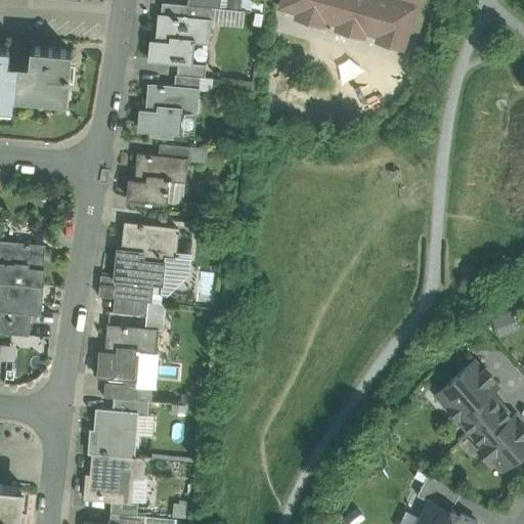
[(282,0),(280,7),(404,43),(417,0),(282,0)]
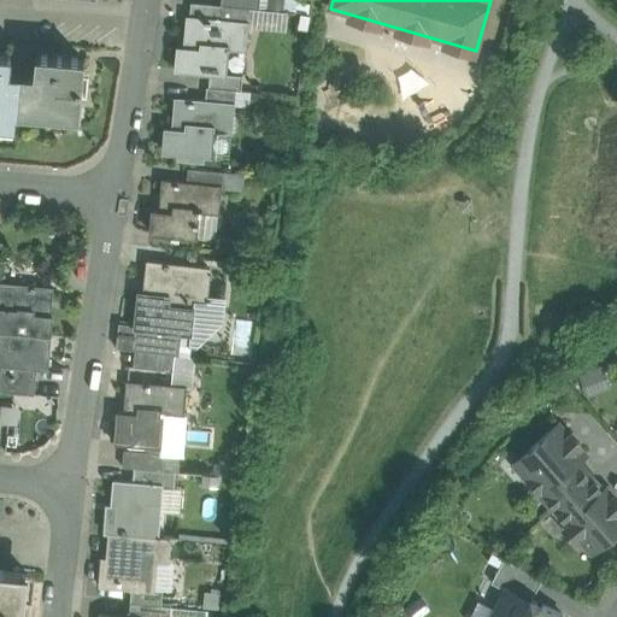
[(221,6),(191,3),(189,17),(221,19),(222,6),(221,6)]
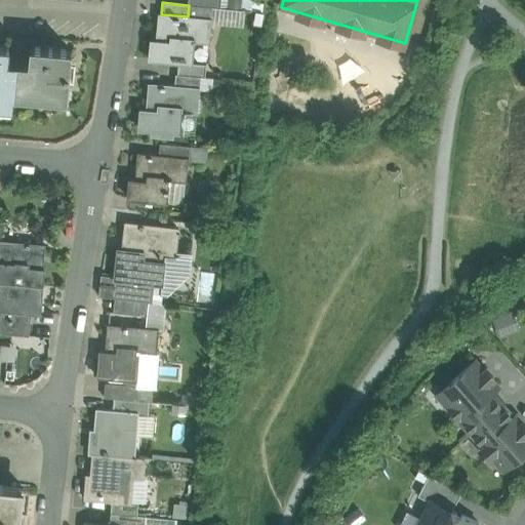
[(161,14),(159,14),(157,41),(151,40),(149,58),(178,62),(191,63),(194,42),(195,42),(195,40),(208,42),(210,19),(188,16),(161,14)]
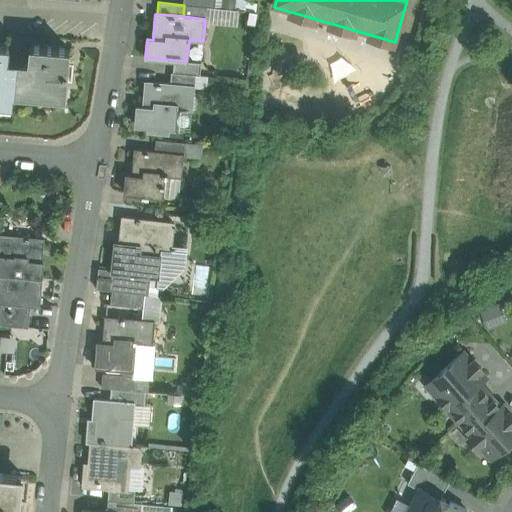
[(0,99),(12,100),(12,93),(15,68),(7,67),(8,46),(0,44),(0,99)]
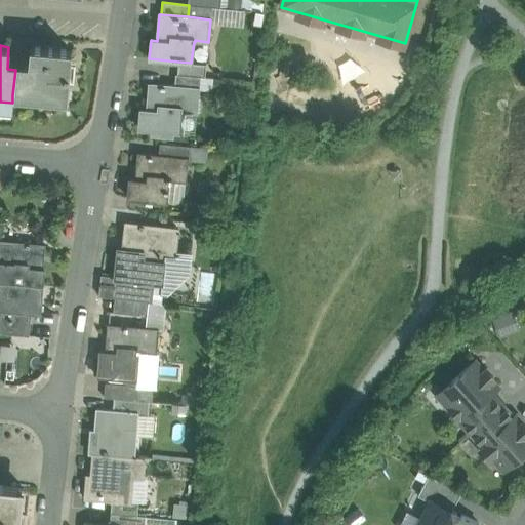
[(15,70),(12,95),(28,96),(29,90),(43,92),(43,98),(67,101),(71,50),(31,47),(29,64),(21,63),(21,71),(15,70)]
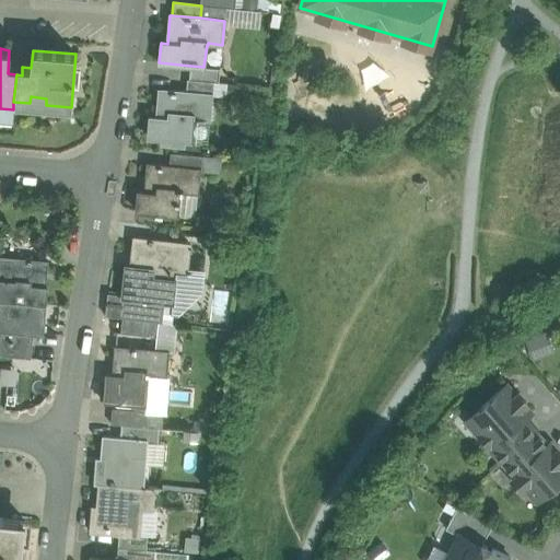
[(220,68),(203,67),(190,66),(189,79),(219,81),(220,68)]
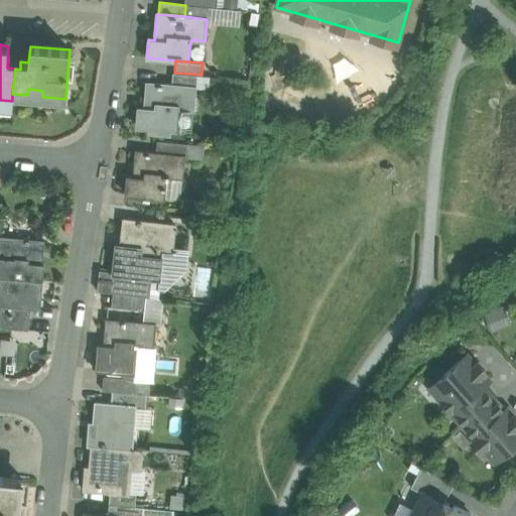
[(174,73),(172,73),(171,85),(171,86),(195,88),(208,89),(209,76),(202,75),(174,73)]
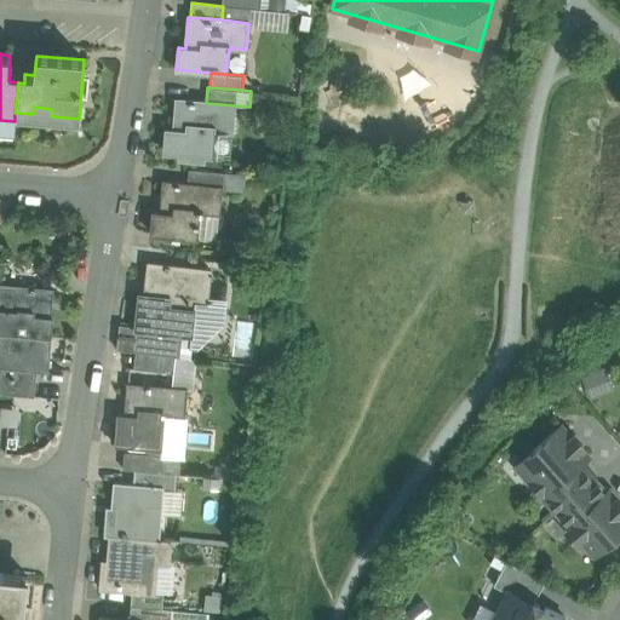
[(234,105),(206,103),(206,102),(176,98),(173,130),(166,128),(164,151),(179,153),(179,158),(204,160),(205,155),(230,158),(233,131),(234,105)]
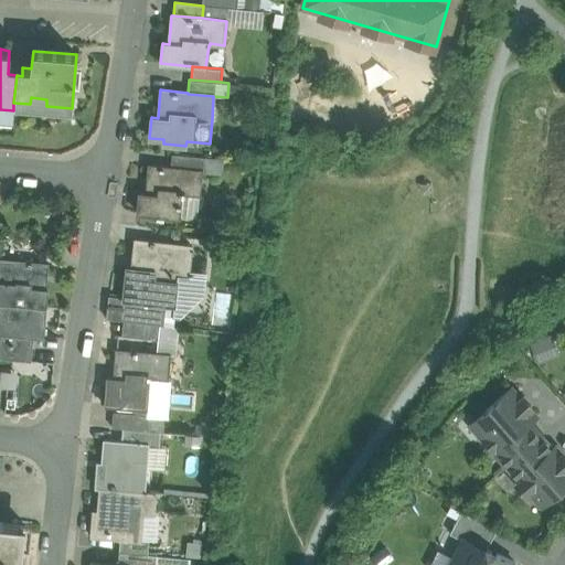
[(204,157),(172,153),(171,167),(171,168),(201,171),(203,171),(204,157)]
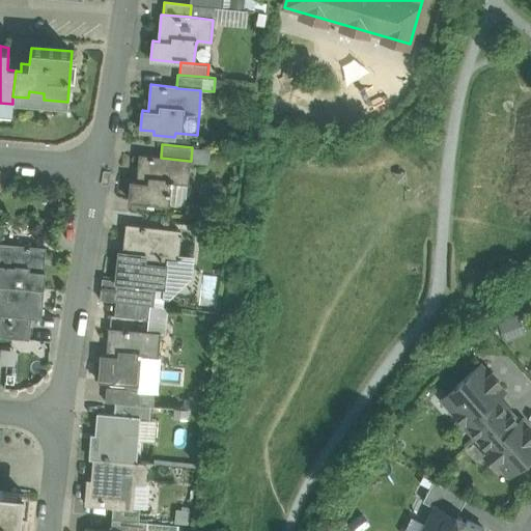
[(161,157),(140,155),(137,182),(131,180),(129,199),(168,203),(170,183),(173,183),(173,180),(188,183),(189,161),(161,158),(161,157)]
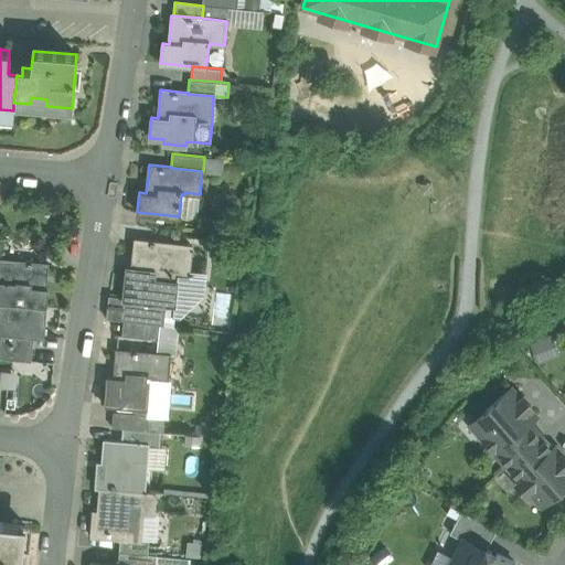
[(191,245),(135,240),(131,268),(127,267),(123,299),(124,299),(164,304),(174,305),(177,281),(170,280),(170,273),(188,275),(189,275),(189,278),(194,278),(194,277),(202,278),(203,275),(189,273),(191,245)]
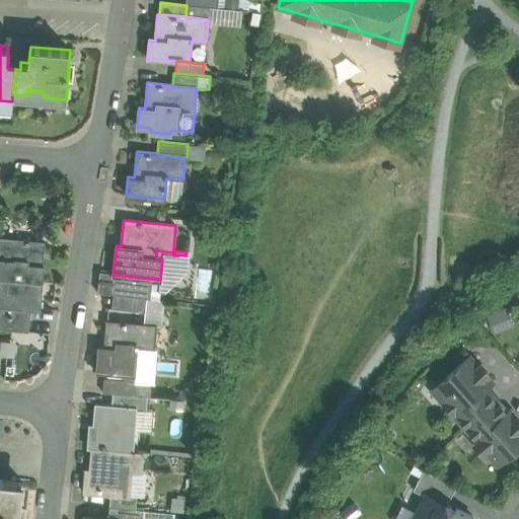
[(1,237),(0,237),(0,278),(42,282),(44,266),(42,266),(44,241),(1,237)]
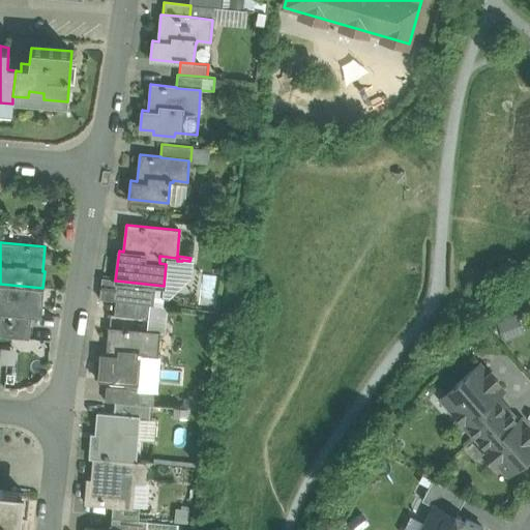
[(100,298),(118,300),(119,288),(115,288),(116,281),(115,281),(102,280),(100,298)]
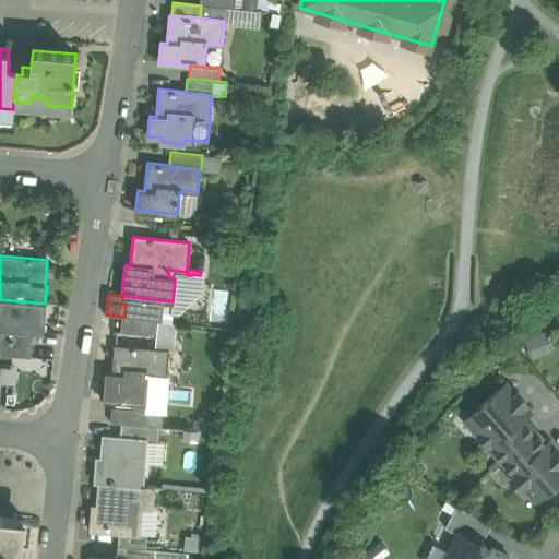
[(126,304),(125,317),(157,320),(161,321),(163,300),(122,296),(121,304),(126,304)]
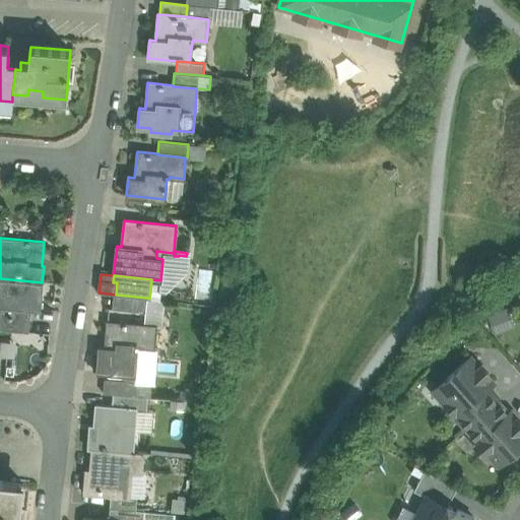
[(42,282),(0,278),(0,328),(27,331),(29,309),(40,310),(42,282)]
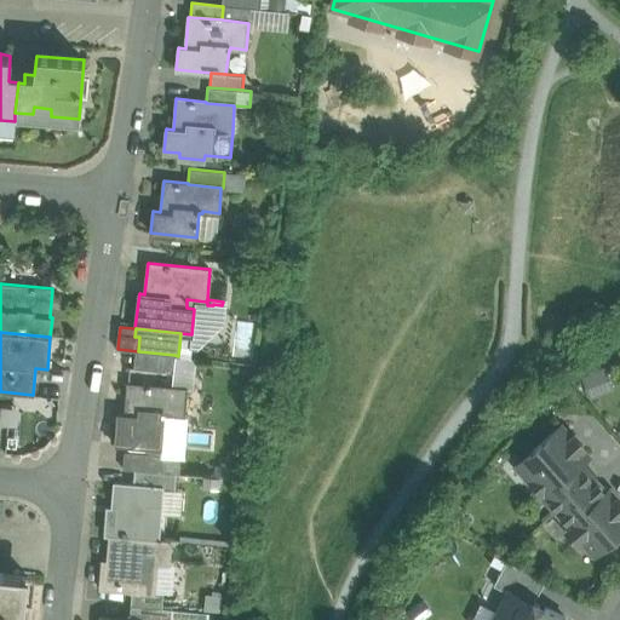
[(181,333),(178,356),(189,357),(191,334),(181,333)]
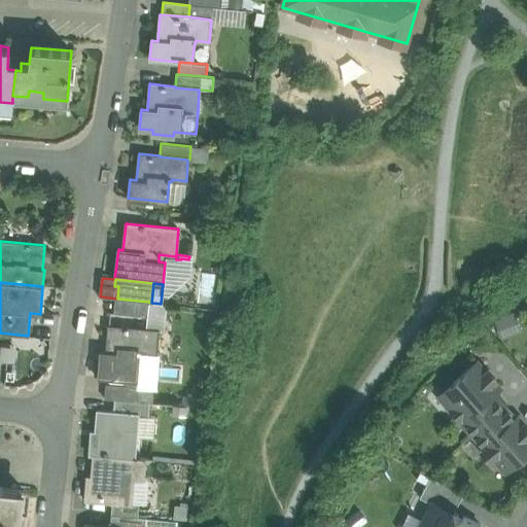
[(148,302),(117,299),(115,313),(147,316),(148,302)]
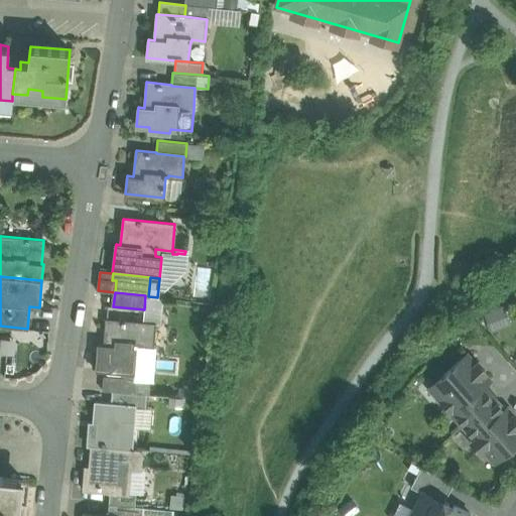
[(482,311),(491,330),(510,321),(501,302),(482,311)]
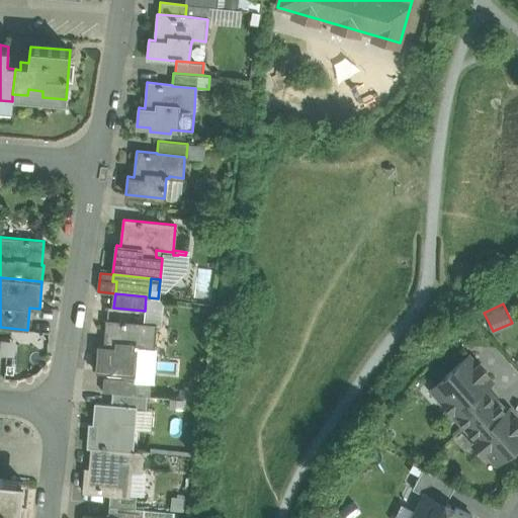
[(156,324),(106,320),(104,346),(98,346),(96,370),(134,373),(137,345),(154,346),(156,324)]
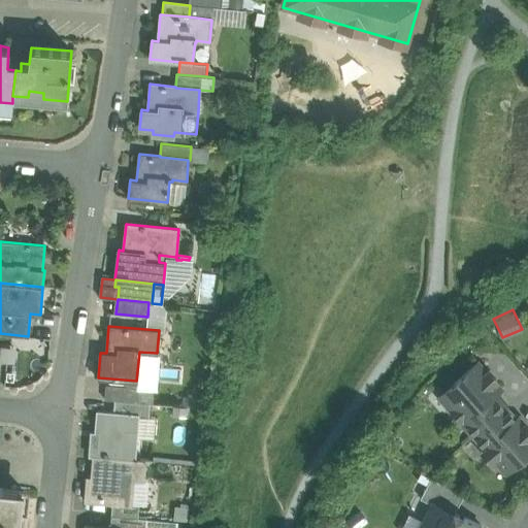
[(476,362),(446,390),(454,400),(448,404),(463,422),(494,395),(500,389),(494,383),(497,380),(489,370),(486,372),(476,362)]
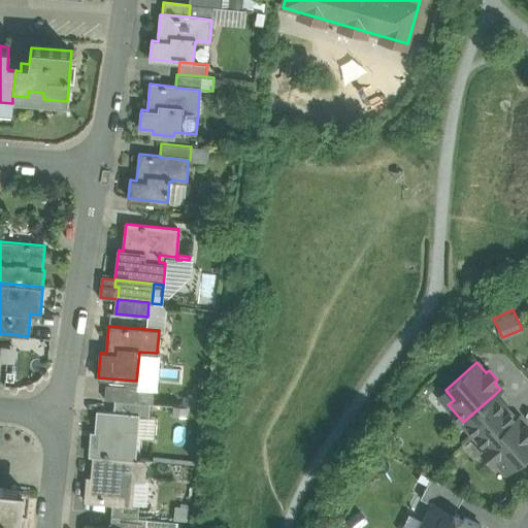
[(138,387),(105,384),(104,399),(114,400),(137,402),(138,387)]
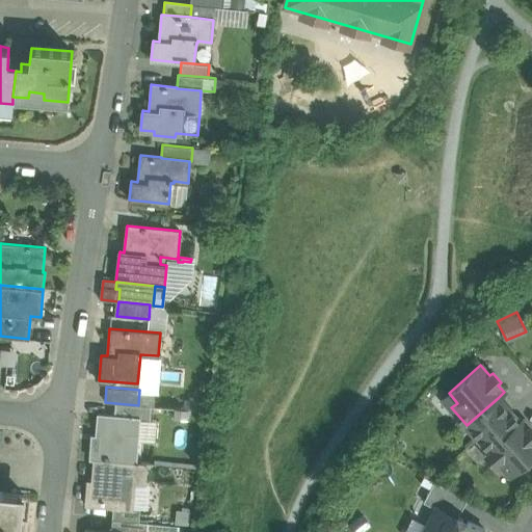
[(498,398),(467,425),(477,437),(508,409),(498,398)]
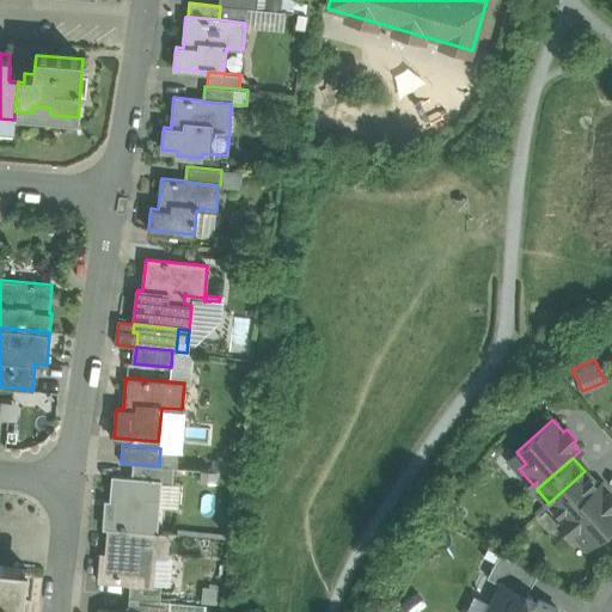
[(159,466),(133,464),(132,478),(112,476),(110,514),(105,513),(104,528),(108,528),(155,533),(155,532),(159,481),(172,482),(173,467),(159,466)]
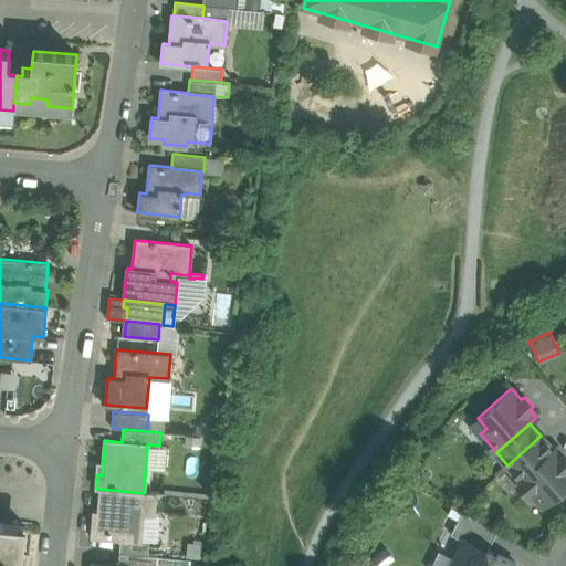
[(541,436),(507,465),(520,479),(553,450),(541,436)]
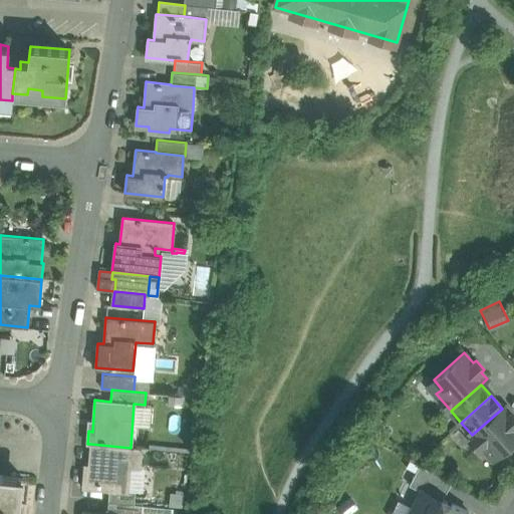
[(502,409),(472,435),(473,436),(472,442),(476,446),(481,446),(493,459),(513,440),(513,417),(505,406),(502,409)]
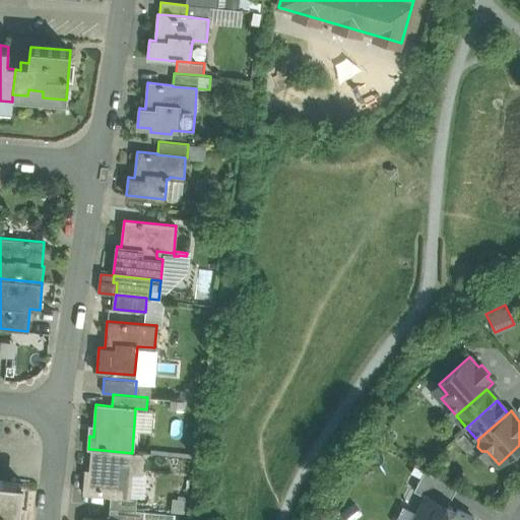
[(132,453),(91,449),(89,476),(84,476),(83,494),(111,496),(111,495),(130,496),(132,472),(142,473),(143,453),(132,452),(132,453)]
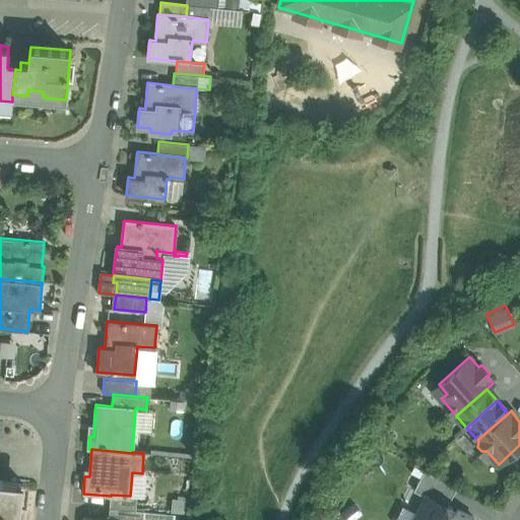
[(456,488),(425,469),(414,490),(426,496),(447,506),(456,488)]
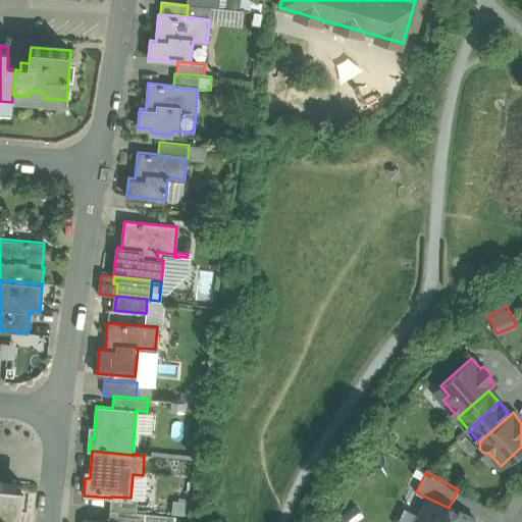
[(19,521),(22,484),(0,481),(0,521),(19,521)]
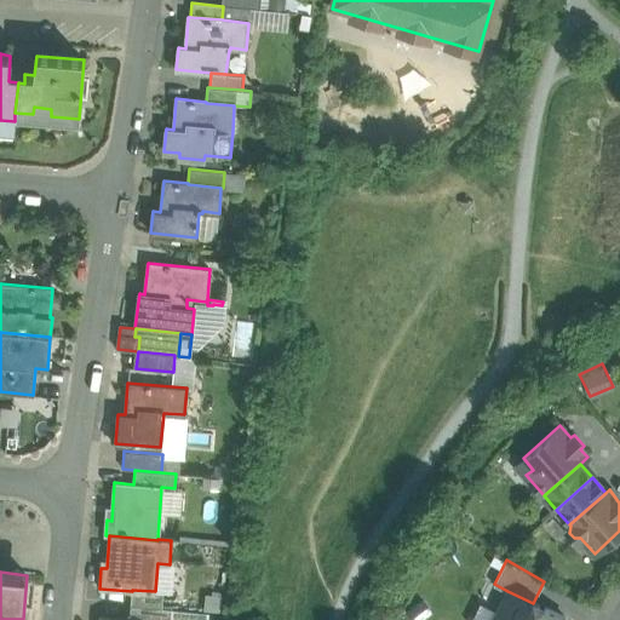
[(155,591),(132,590),(132,591),(131,606),(162,608),(162,607),(164,592),(155,591)]
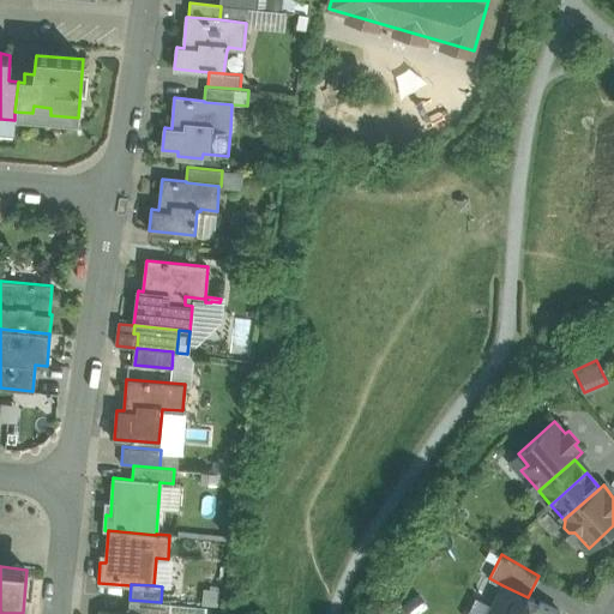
[(528,597),(503,585),(488,613),(558,613),(559,611),(540,601),(539,603),(528,597)]
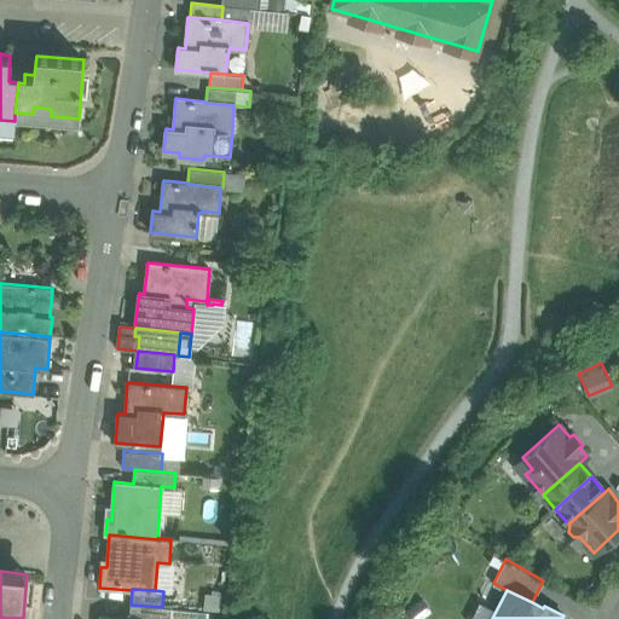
[(162,607),(131,605),(129,618),(133,618),(169,618),(172,606),(162,606),(162,607)]
